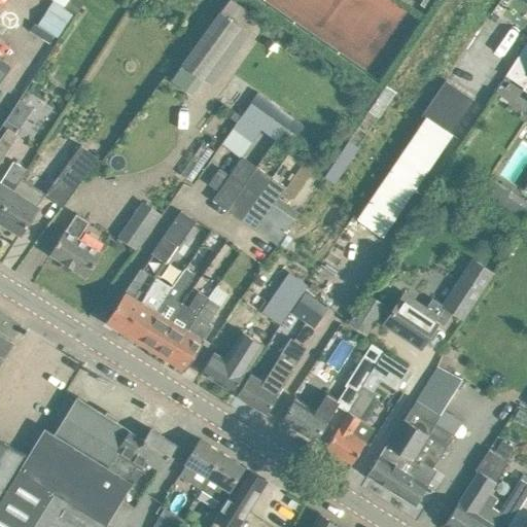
[(51,0),(46,8),(36,23),(45,29),(58,37),(68,23),(75,12),(64,5),(57,0),(51,0)]
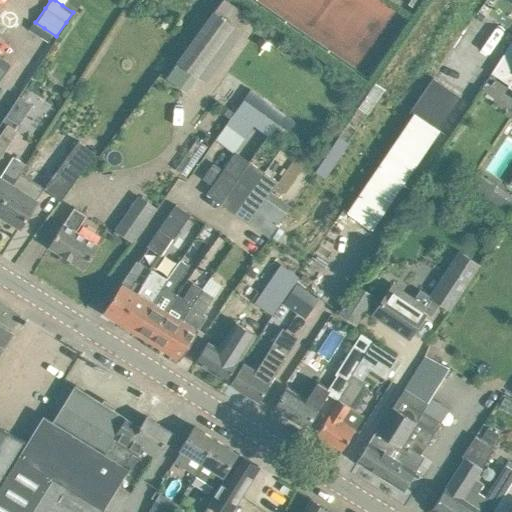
[(65,0),(62,5),(73,12),(80,1),(79,0),(65,0)]
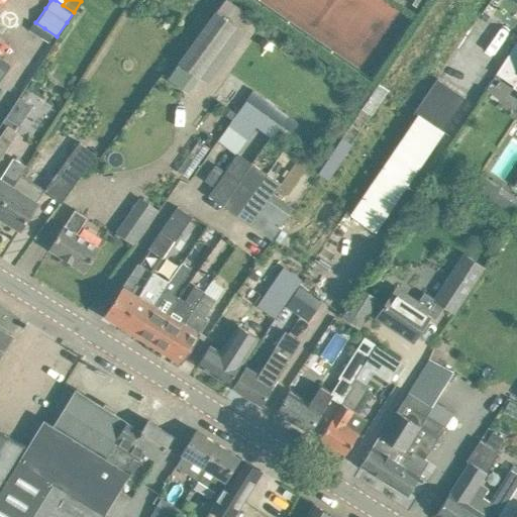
[(370,46),(390,57),(412,14),(392,4),(370,46)]
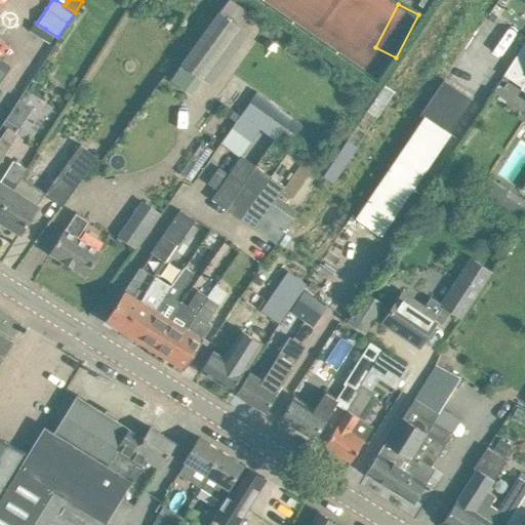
[(183,63),(211,84),(248,33),(219,12),(183,63)]
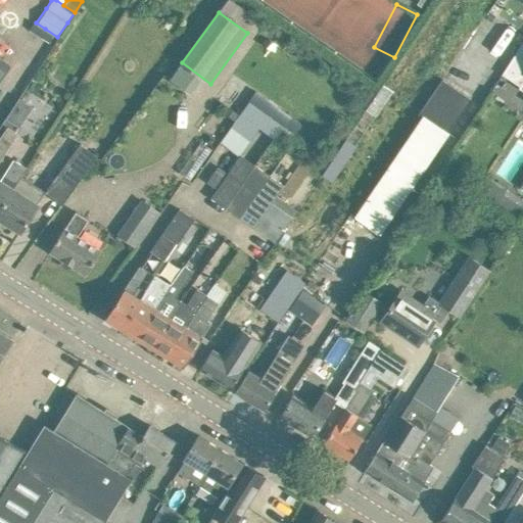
[(36,22),(31,30),(40,37),(45,29),(36,22)]
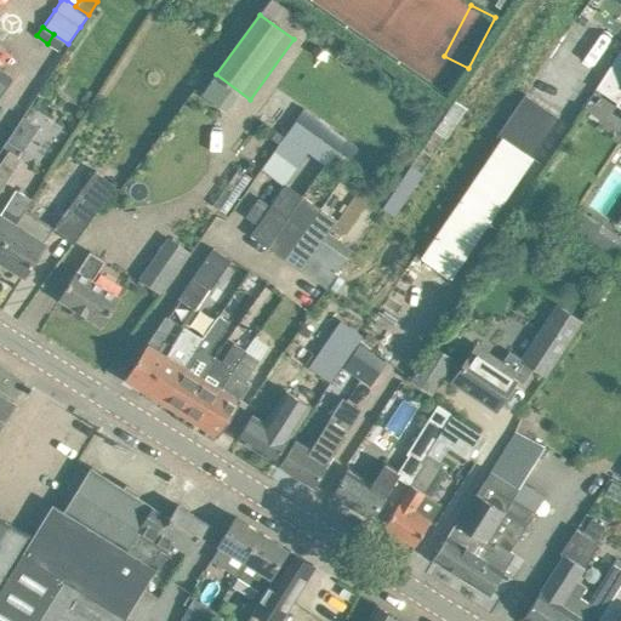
[(620,49),(596,89),(617,103),(620,97),(620,49)]
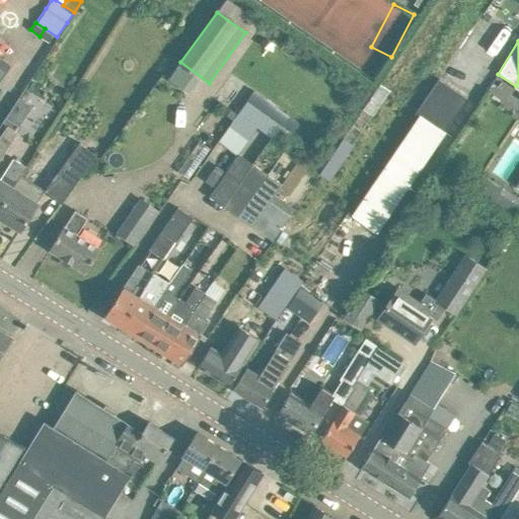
[(0,57),(0,80),(11,65),(0,57)]
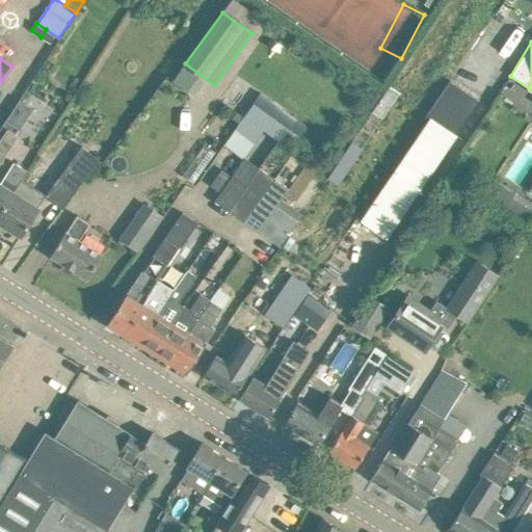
[(456,135),(454,133),(477,99),(450,80),(426,115),(429,117),(360,220),(386,238),(456,135)]
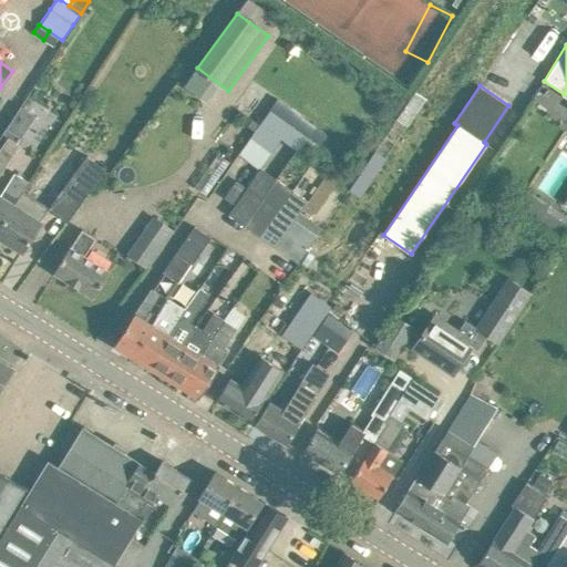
[(23,105),(8,127),(23,137),(38,115),(23,105)]
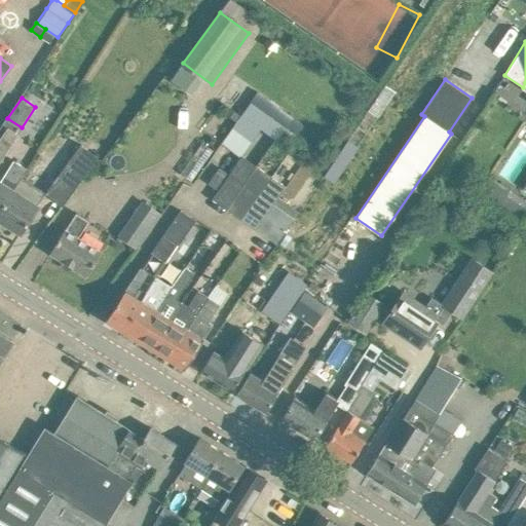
[(35,114),(55,122),(61,107),(40,100),(35,114)]
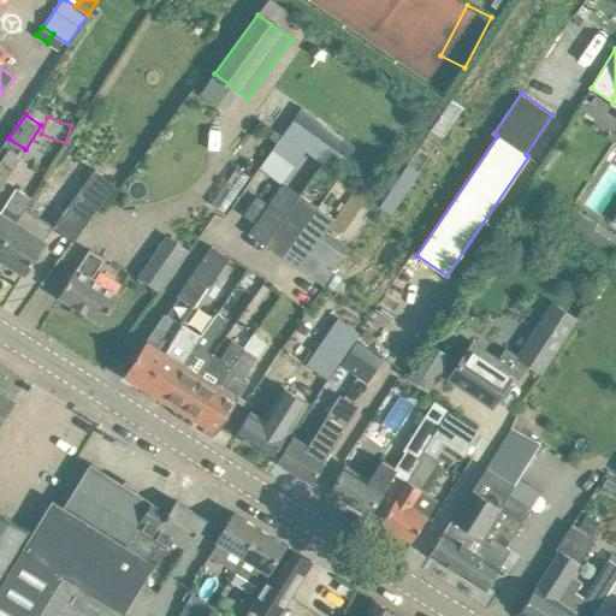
[(282,134),(304,150),(324,164),(335,148),(294,118),(282,134)]
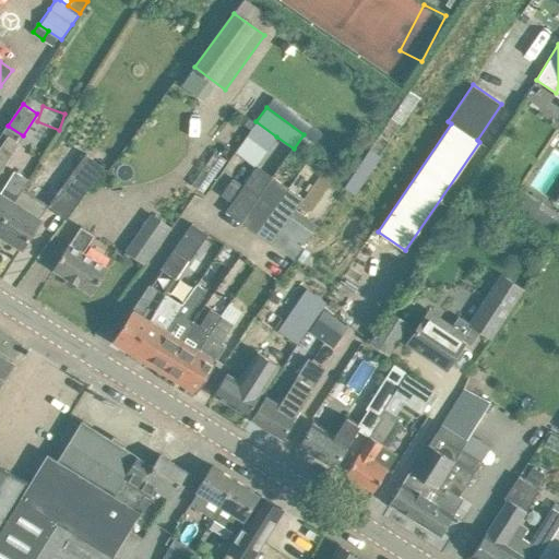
[(276,137),(256,121),(235,151),(256,166),(276,137)]
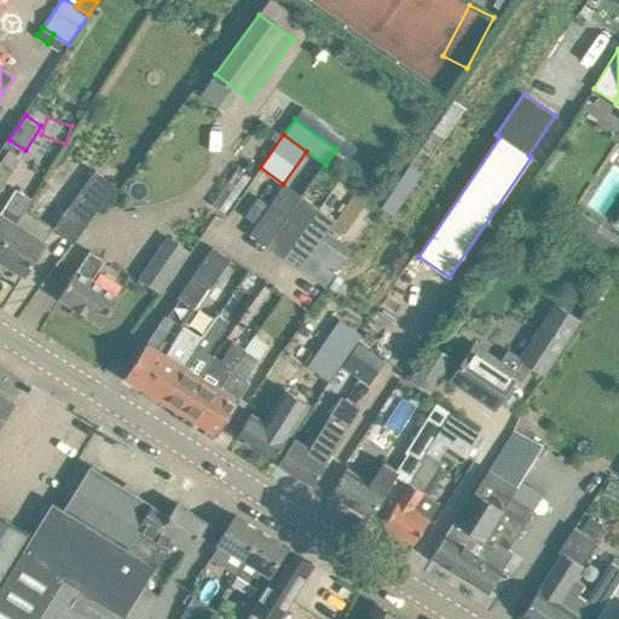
[(0,189),(21,160),(9,151),(0,163),(0,189)]
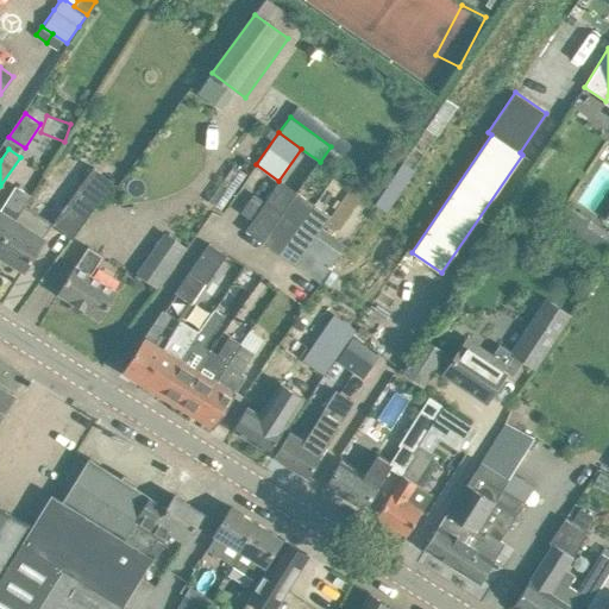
[(403,161),(375,202),(389,212),(416,170),(403,161)]
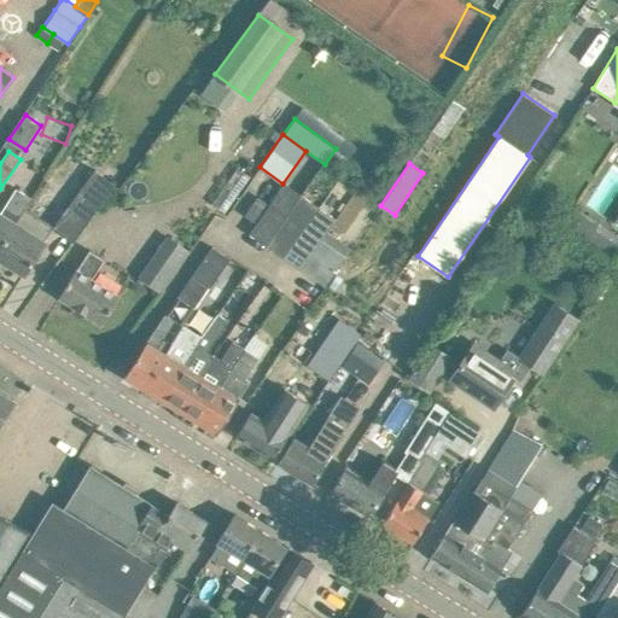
[(115,185),(95,172),(53,228),(73,243),(115,185)]
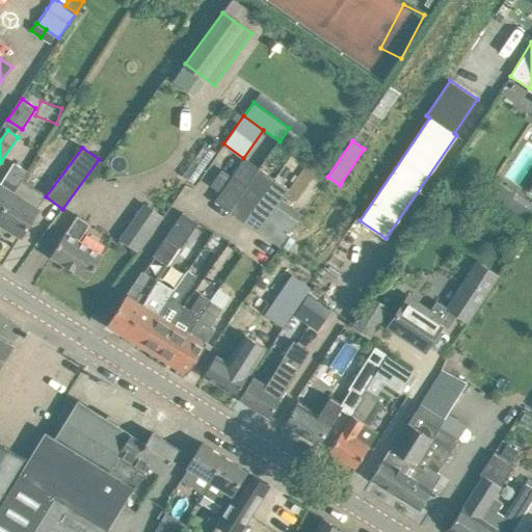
[(206,148),(184,178),(194,185),(216,155),(206,148)]
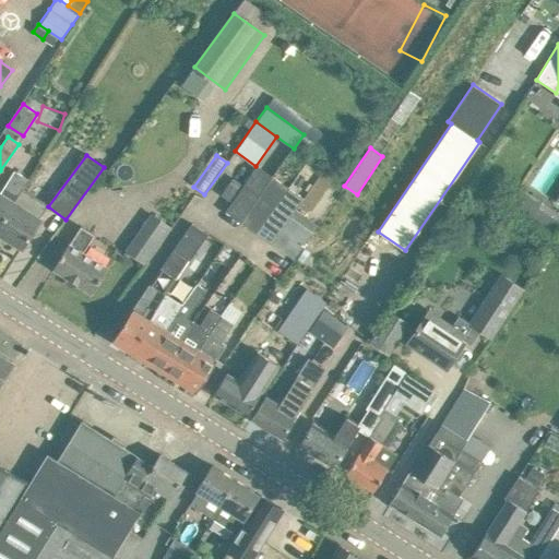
[(239,222),(259,194),(272,177),(257,166),(225,211),(239,222)]
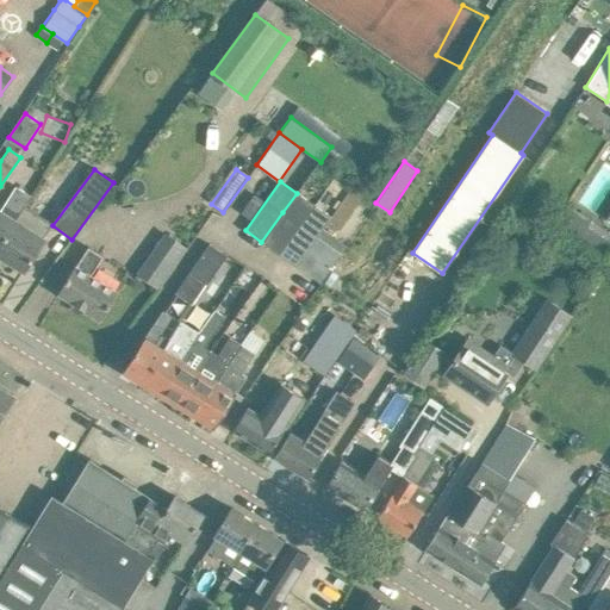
[(0,246),(26,206),(24,205),(30,195),(17,187),(2,210),(0,209),(0,246)]
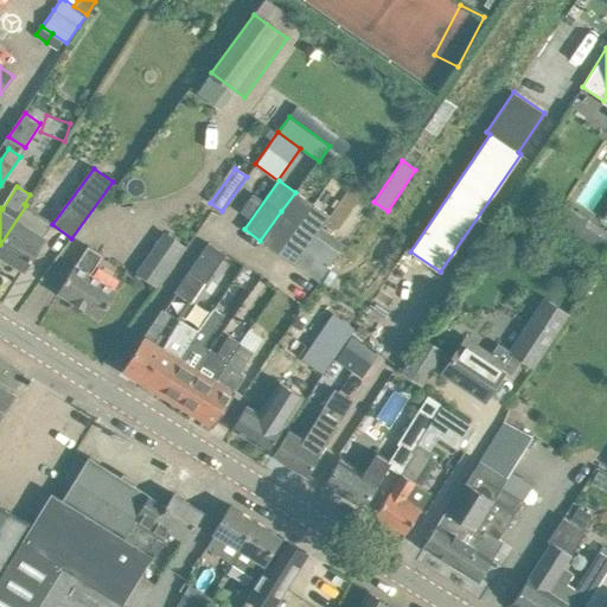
[(295,192),(281,211),(260,241),(278,253),(299,224),(313,205),(295,192)]
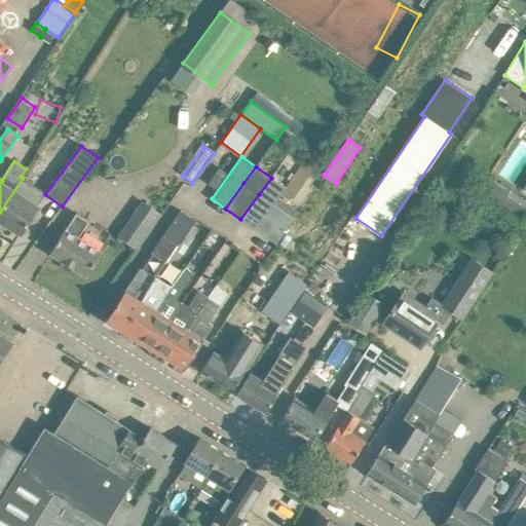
[(0,221),(20,233),(46,192),(23,178),(0,212),(0,221)]
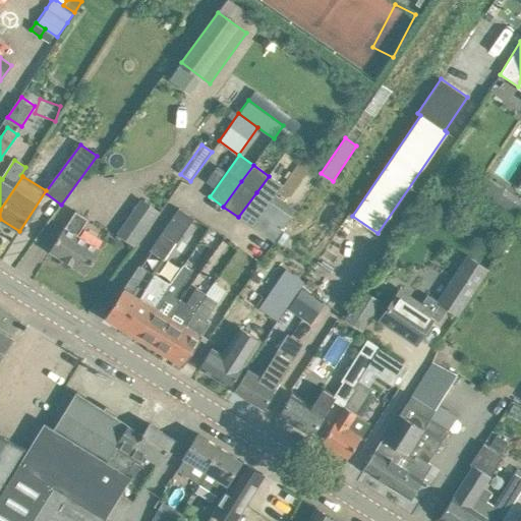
[(252,227),(271,203),(283,186),(269,176),(256,192),(238,217),(252,227)]
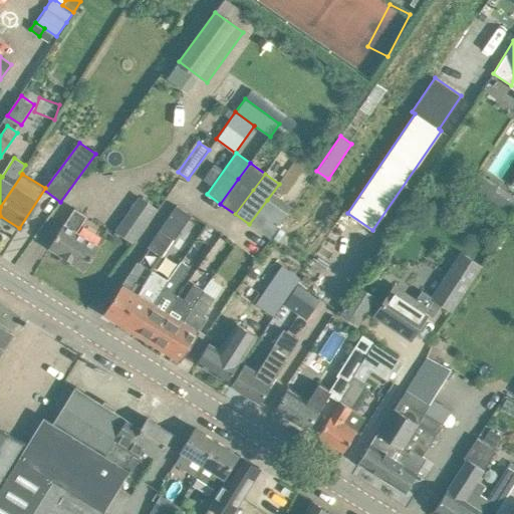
[(513,206),(496,195),(489,206),(509,219),(513,211),(513,206)]
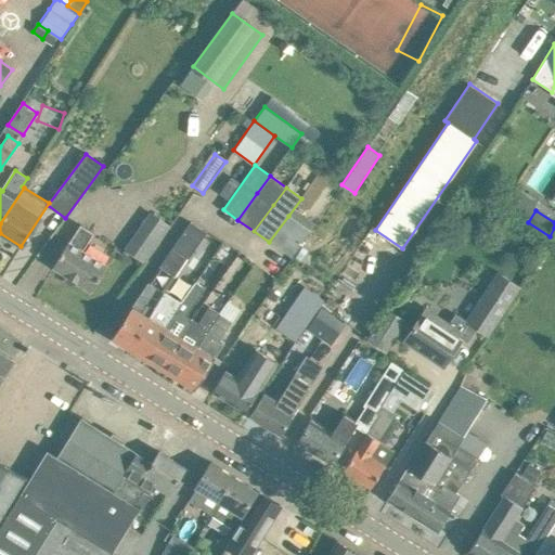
[(168,224),(151,213),(140,227),(157,239),(168,224)]
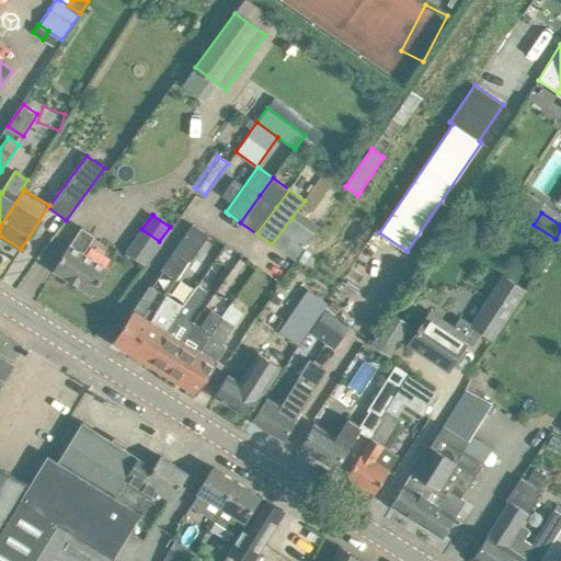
[(295,261),(313,233),(292,218),(272,244),(295,261)]
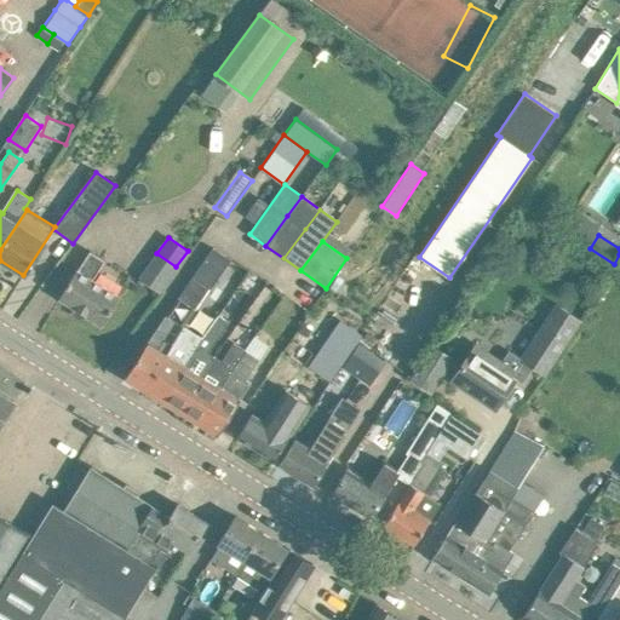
[(195,310),(230,259),(212,247),(177,298),(195,310)]
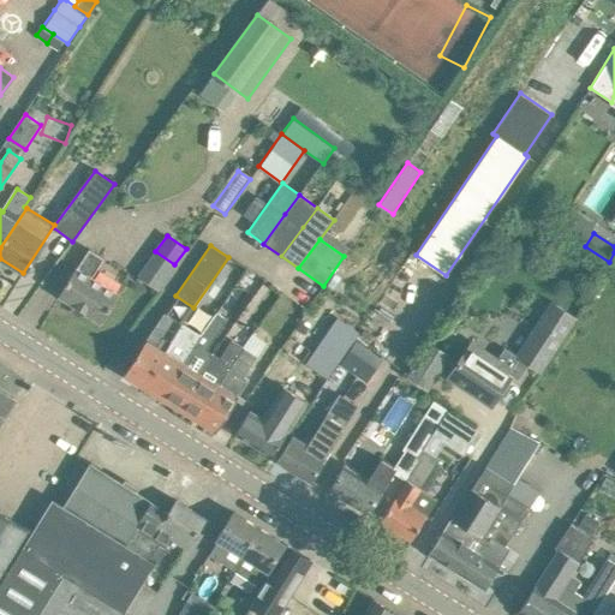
[(118,294),(96,280),(91,278),(103,258),(89,249),(77,268),(76,268),(59,294),(101,321),(118,294)]
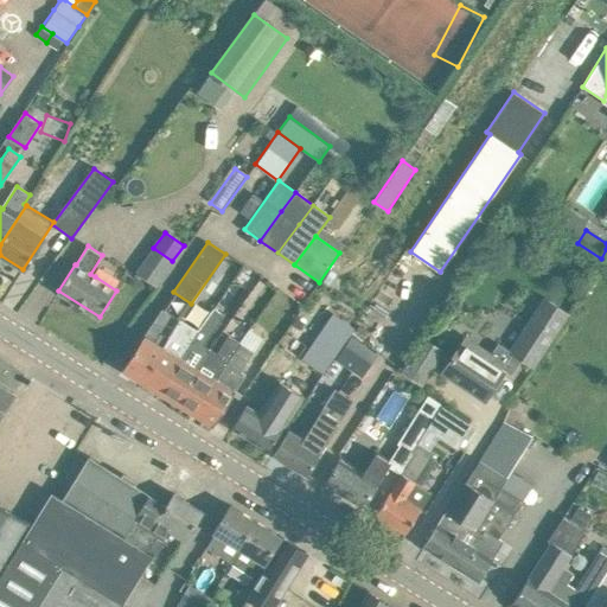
[(564,319),(545,306),(513,355),(521,359),(532,368),(564,319)]
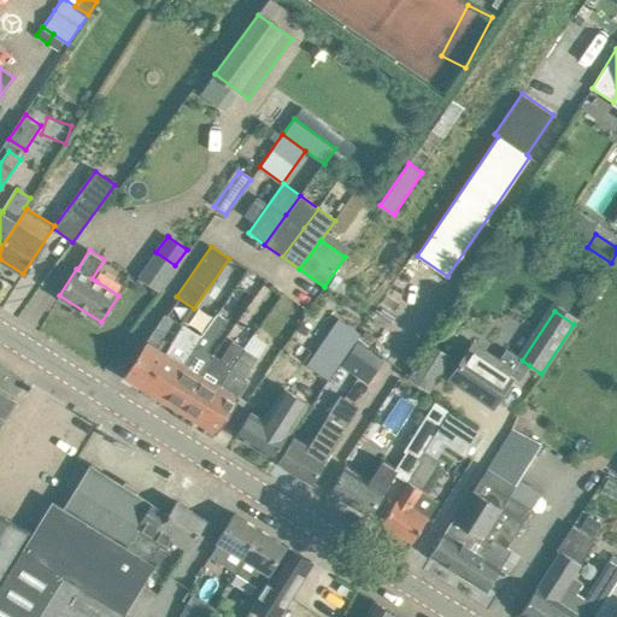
[(144,385),(182,324),(163,313),(125,374),(144,385)]
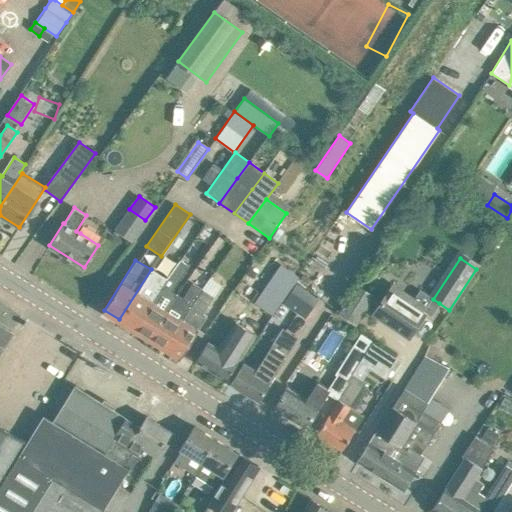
[(166,279),(165,278),(135,329),(150,339),(167,310),(161,306),(188,266),(179,261),(166,279)]
